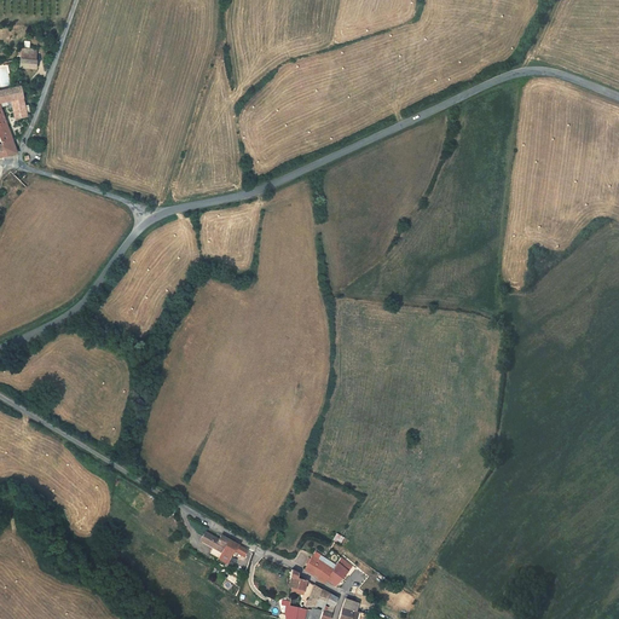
[(21,48),(21,59),(36,61),(36,50),(29,48),(24,48),(21,48)]
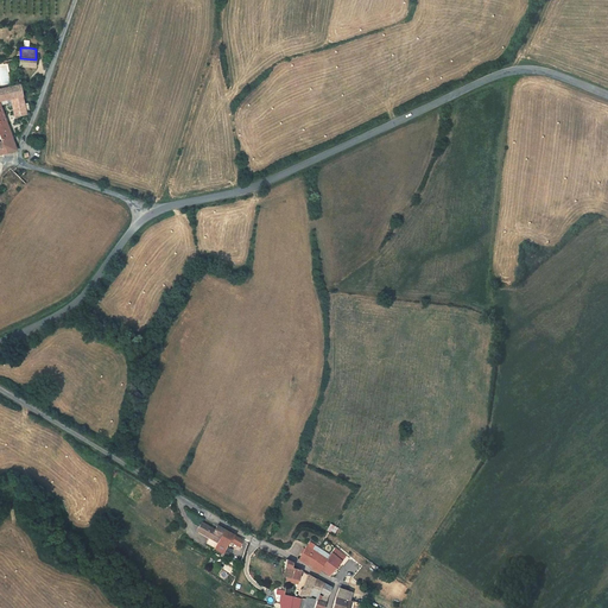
[(35,68),(36,59),(20,58),(19,67),(35,68)]
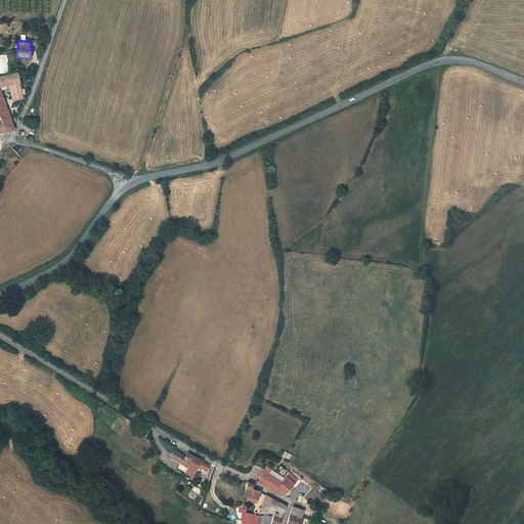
[(0,91),(0,86),(9,85),(19,83),(17,73),(0,77),(0,118),(2,122),(10,119),(0,92),(0,91)]
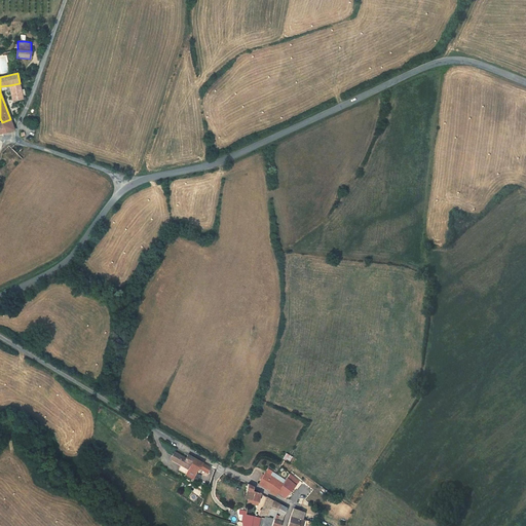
[(21,89),(20,83),(9,85),(10,94),(11,100),(23,100),(22,97),(21,89)]
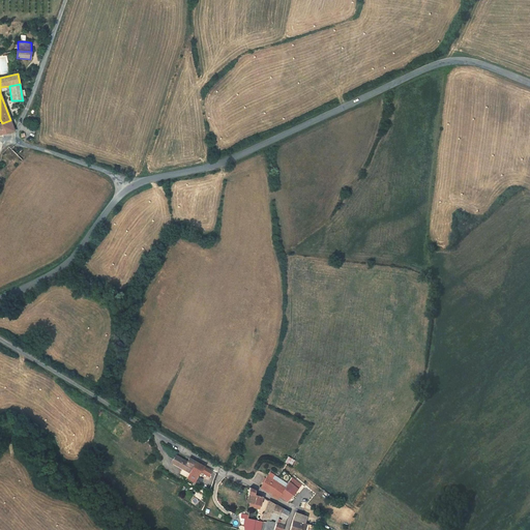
[(9,86),(0,87),(0,92),(0,93),(6,92),(7,95),(10,94),(9,86)]
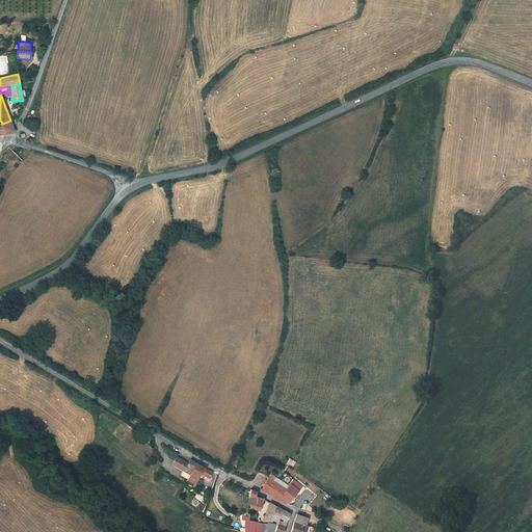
[(10,121),(2,124),(0,124),(0,135),(2,135),(15,132),(10,121)]
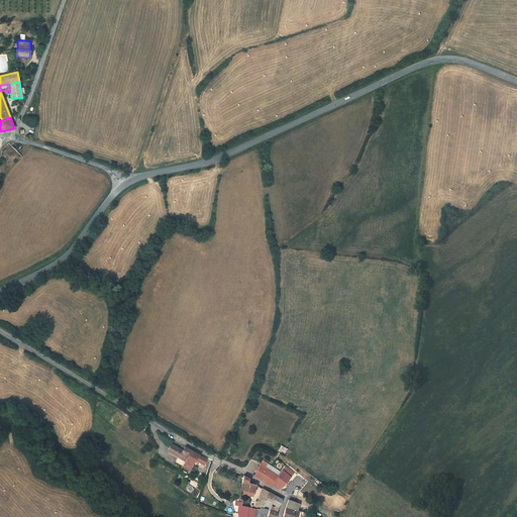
[(181,453),(183,450),(172,444),(168,451),(178,457),(185,461),(187,457),(181,453)]
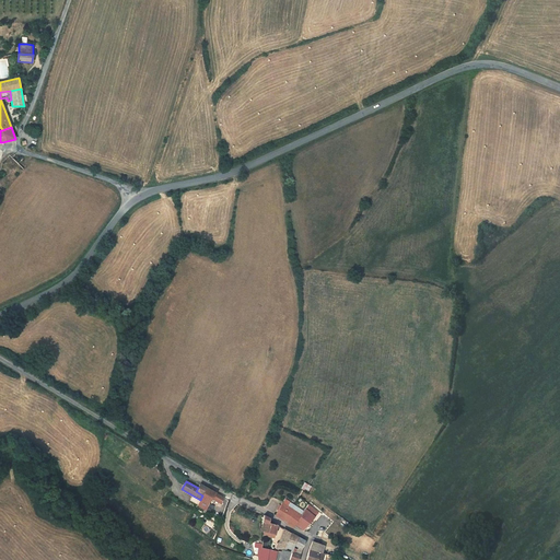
[(305,482),(301,489),(303,491),(307,493),(312,487),(307,485),(305,482)]
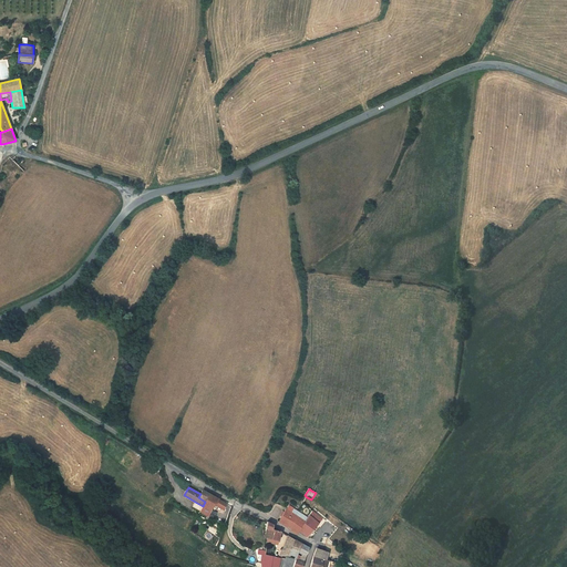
[(198,497),(205,502),(209,494),(203,491),(200,494),(198,497)]
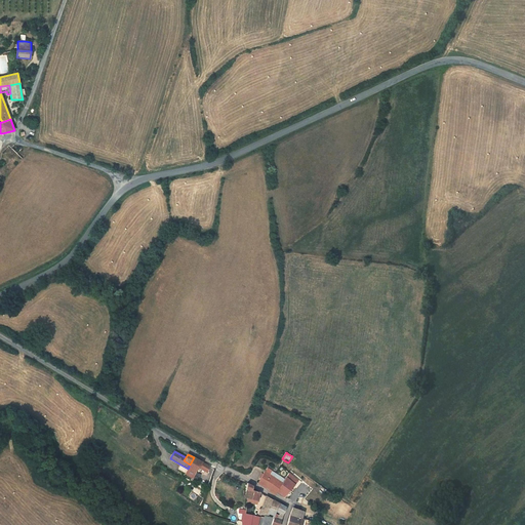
[(185,473),(185,474),(192,478),(195,472),(197,467),(207,473),(210,467),(203,462),(194,457),(190,465),(188,469),(185,473)]
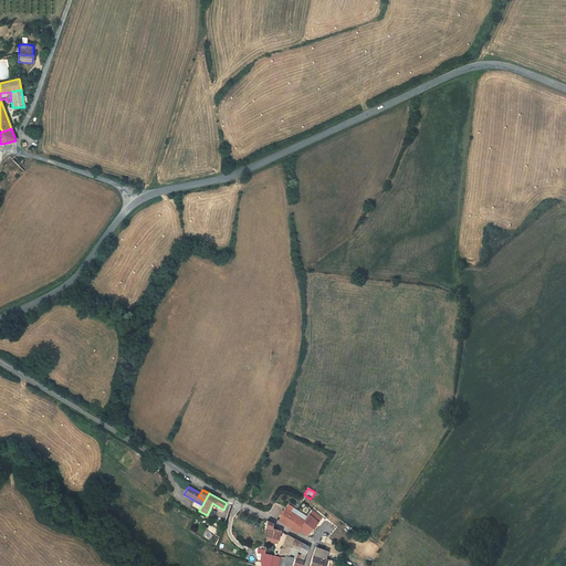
[(202,505),(195,501),(191,506),(199,510),(202,505)]
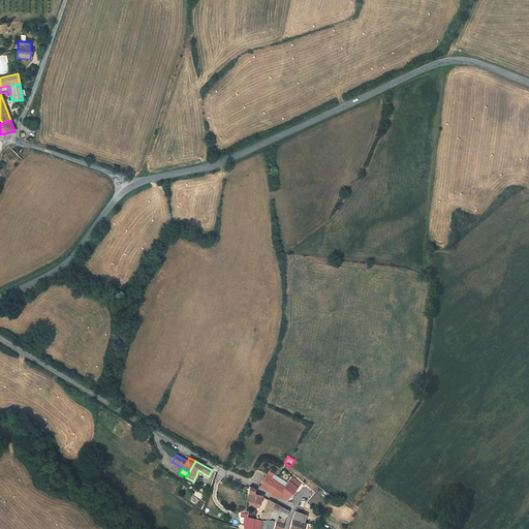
[(196,475),(193,481),(198,484),(201,478),(196,475)]
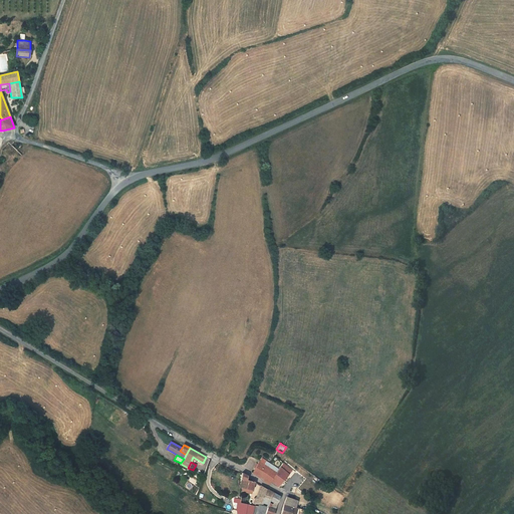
[(267,467),(259,462),(254,470),(252,473),(260,477),(261,477),(267,467)]
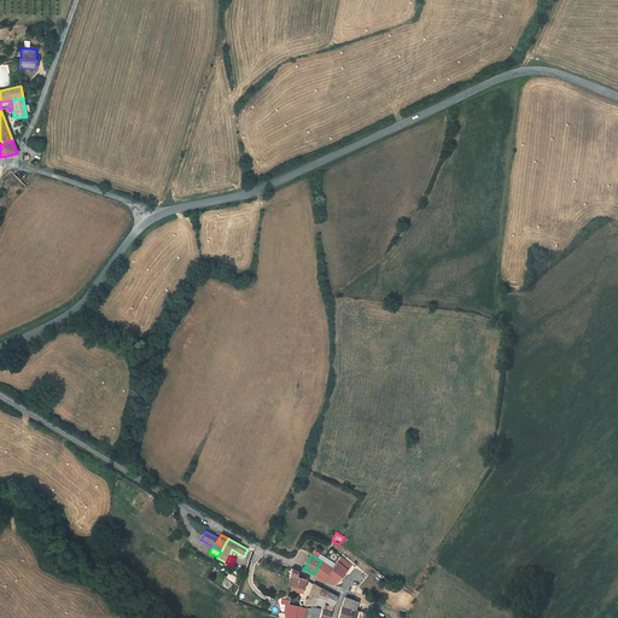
[(332,569),(321,561),(314,573),(318,578),(322,581),(325,578),(332,569)]
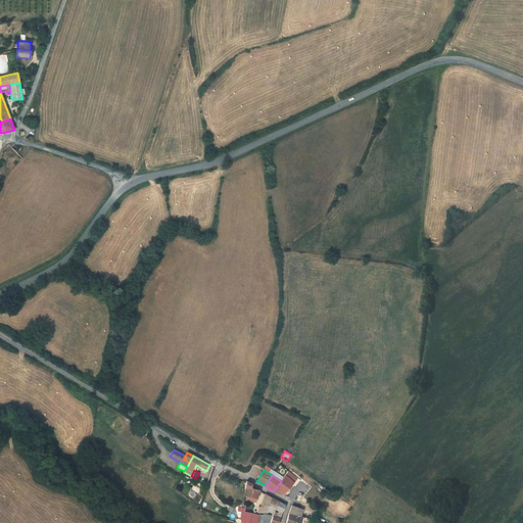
[(283,494),(293,481),(285,475),(281,481),(275,489),(283,494)]
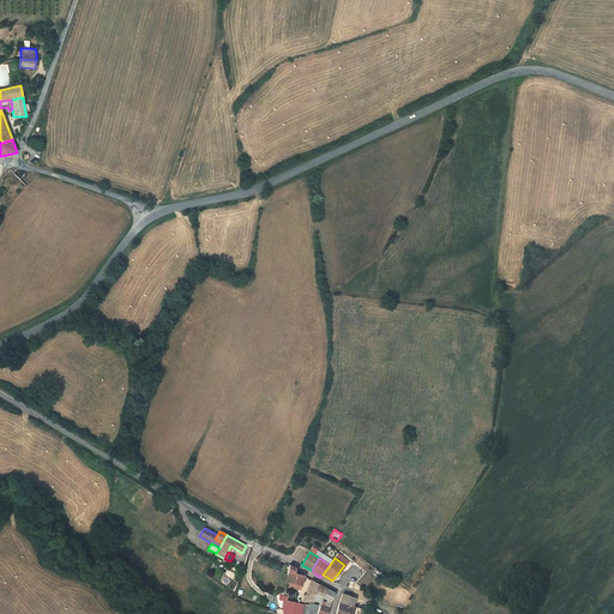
[(287,582),(289,582),(288,587),(300,589),(304,576),(304,575),(299,573),(295,573),(295,569),(289,565),(287,575),(288,576),(287,582)]
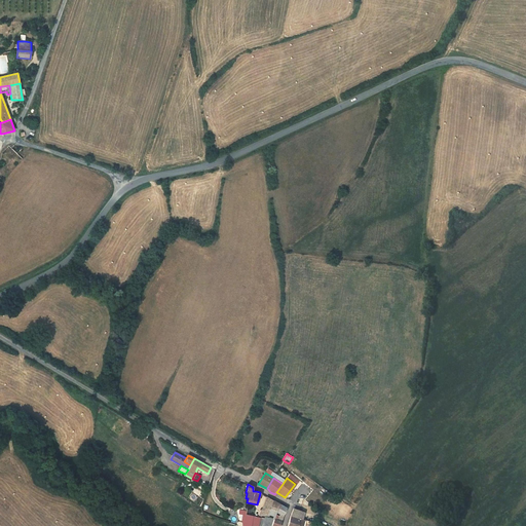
[(280,513),(278,516),(283,517),(283,516),(287,509),(274,501),(268,497),(266,497),(262,508),(260,510),(259,515),(268,516),(269,514),(274,516),(274,515),(276,512),(280,513)]
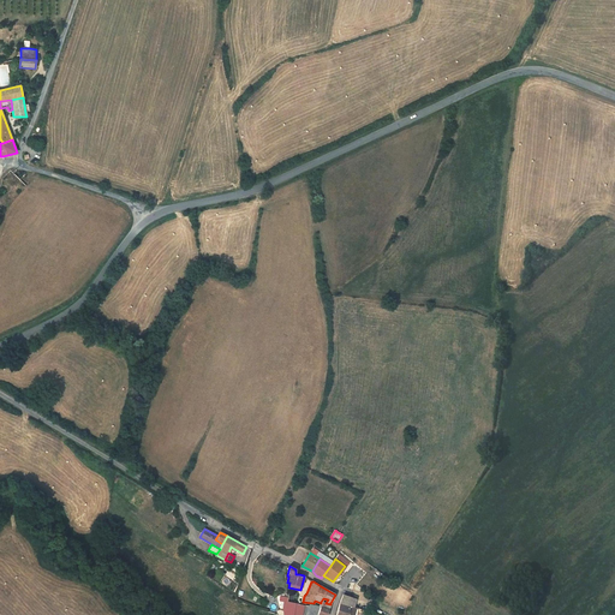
[(351,614),(353,607),(352,607),(354,598),(344,595),(341,599),(340,602),(338,611),(336,614),(351,614)]
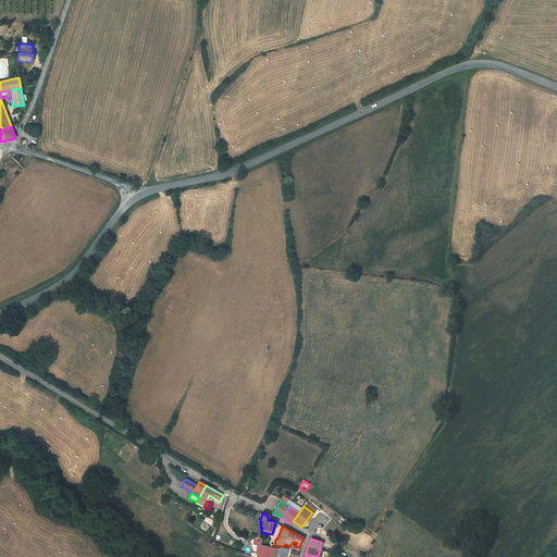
[(260,544),(259,553),(258,556),(288,556),(287,556),(289,549),(288,549),(285,547),(280,547),(280,548),(275,548),(260,544)]
